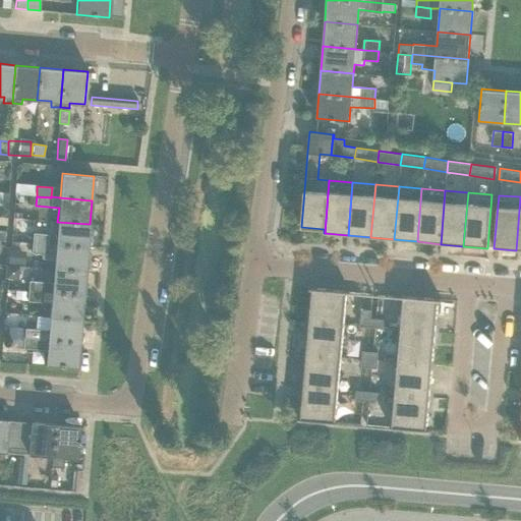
[(88,248),(90,224),(57,222),(56,245),(55,245),(88,248)]
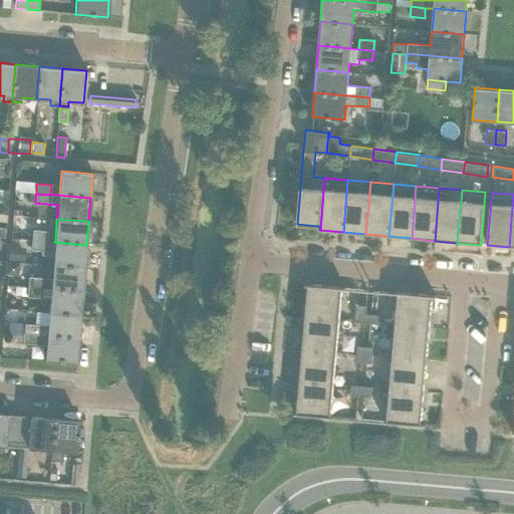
[(46,241),(47,232),(32,230),(32,240),(46,241)]
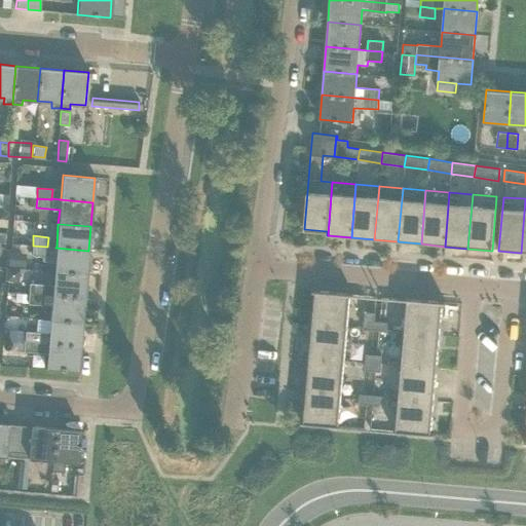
[(33,246),(32,256),(42,257),(42,261),(54,262),(53,272),(86,274),(88,251),(55,248),(57,248),(47,247),(33,246)]
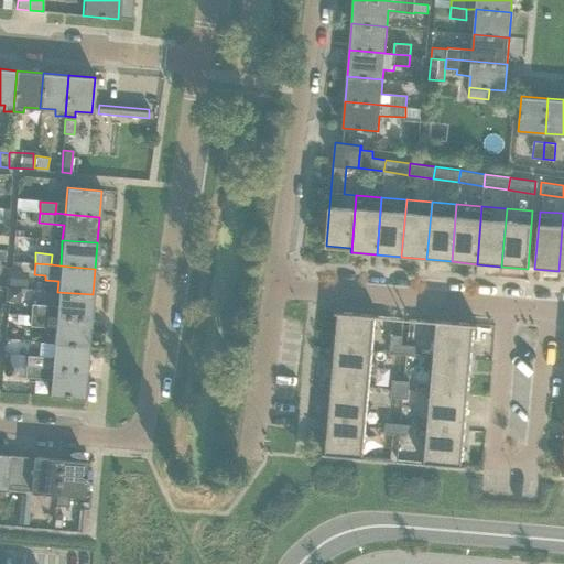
[(9,271),(8,285),(21,286),(21,272),(9,271)]
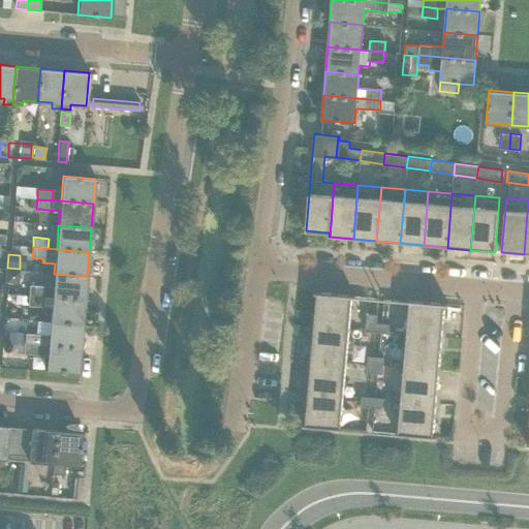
[(20,270),(6,270),(5,282),(19,283),(20,270)]
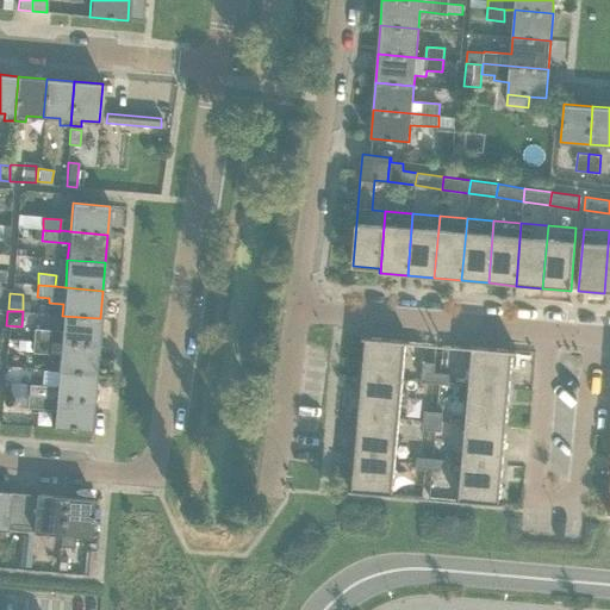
[(98,347),(100,318),(62,316),(61,331),(33,329),(33,341),(98,347)]
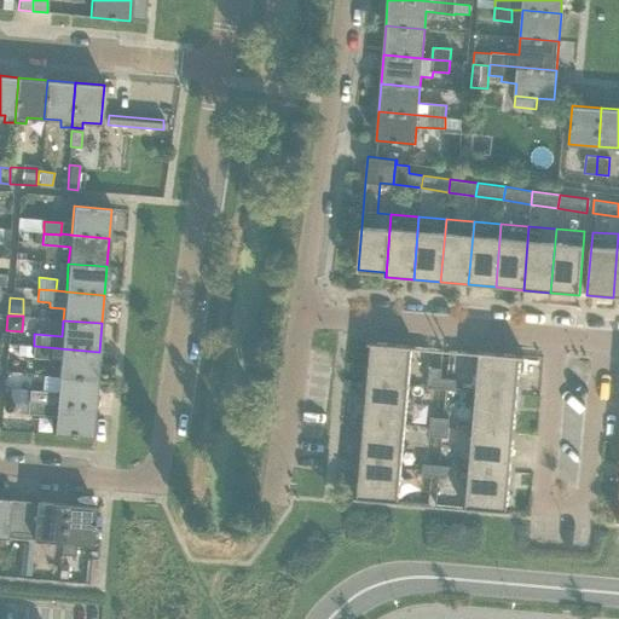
[(368,382),(409,386),(411,347),(415,348),(415,346),(368,342),(368,343),(370,343),(368,382)]
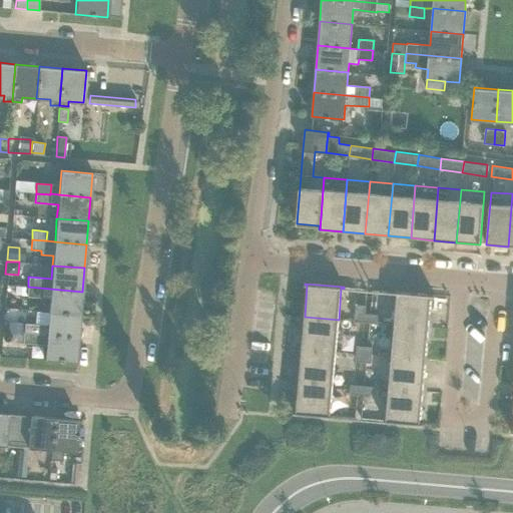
[(80,315),(82,292),(28,287),(27,297),(50,299),(48,312),(80,315)]
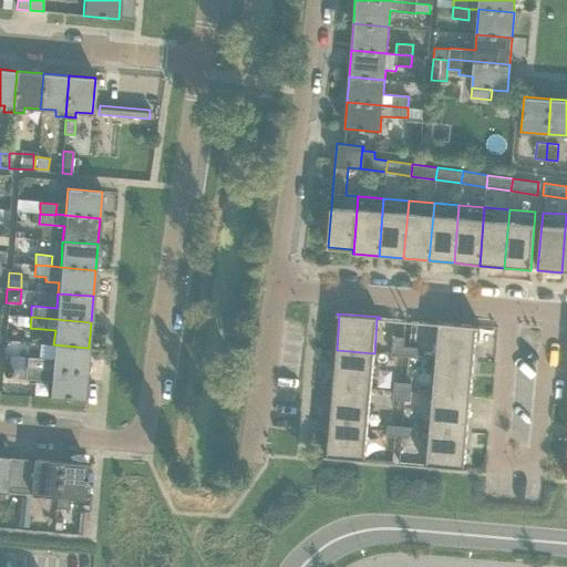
[(435,359),(473,362),(476,327),(480,328),(480,326),(436,322),(436,323),(439,323),(435,359)]
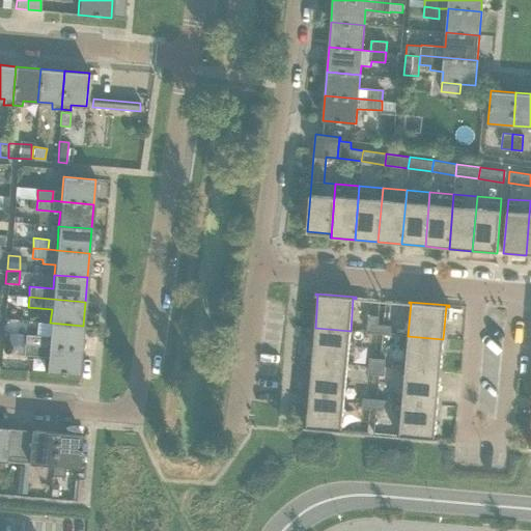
[(390,335),(391,326),(378,324),(378,315),(367,314),(365,333),(390,335)]
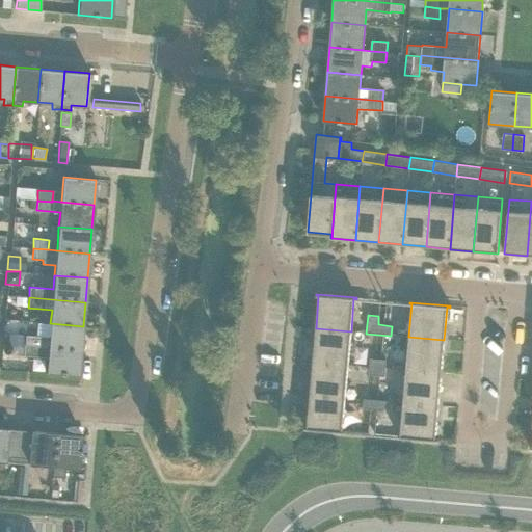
[(81,350),(83,326),(50,323),(49,338),(25,336),(25,346),(81,350)]
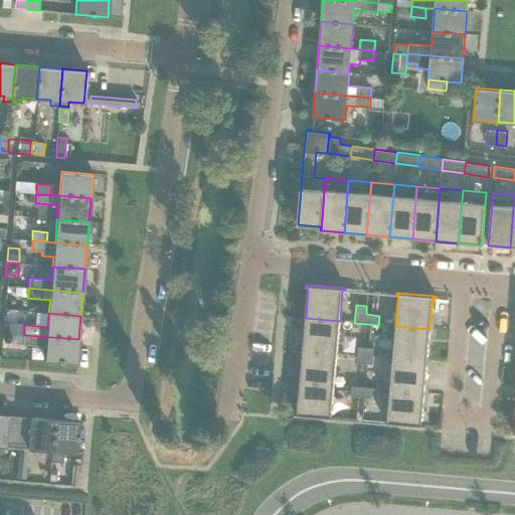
[(337,353),(340,321),(306,318),(303,350),(337,353)]
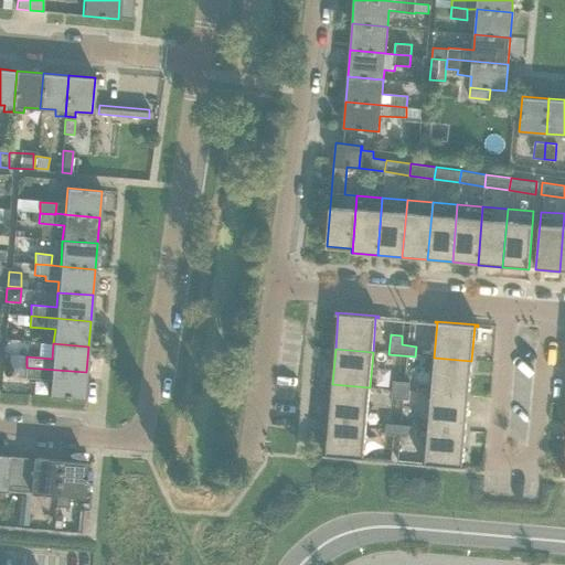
[(468,396),(471,361),(434,358),(430,393),(468,396)]
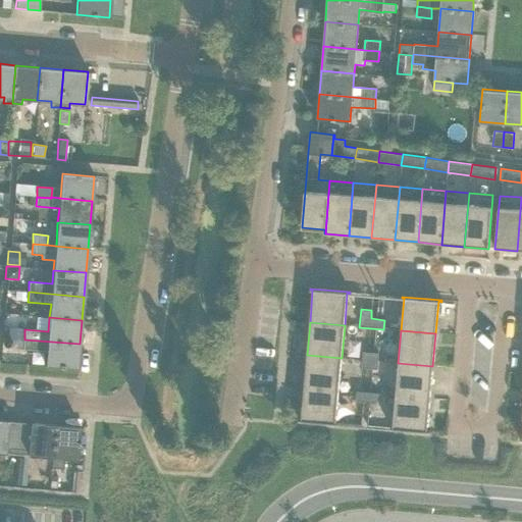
[(77,369),(80,344),(24,340),(23,341),(23,349),(47,351),(45,366),(77,369)]
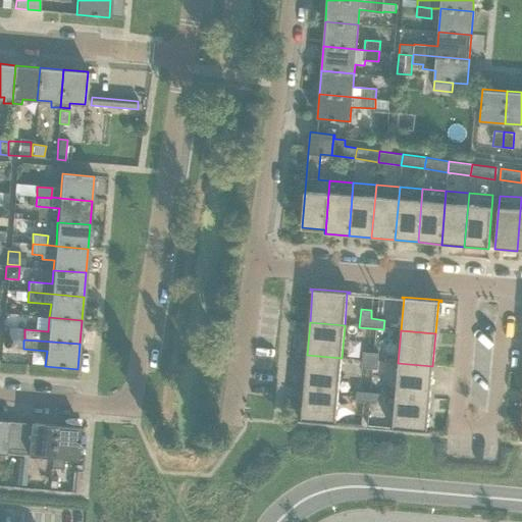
[(15,341),(15,349),(23,349),(23,341),(15,341)]
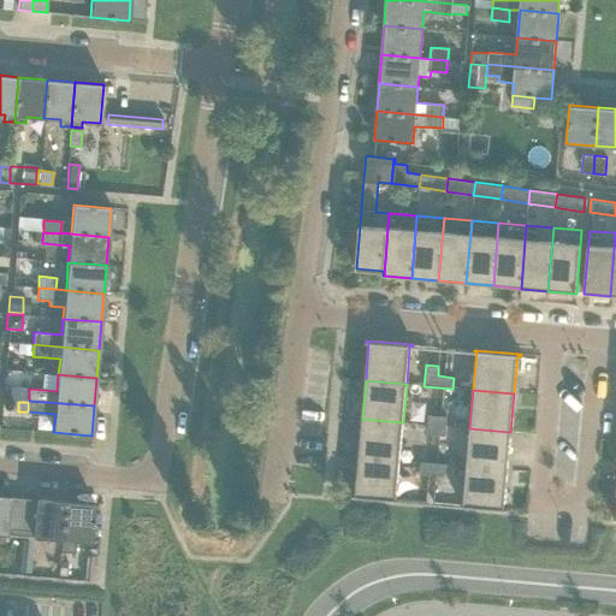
[(445,436),(446,415),(427,414),(425,434),(445,436)]
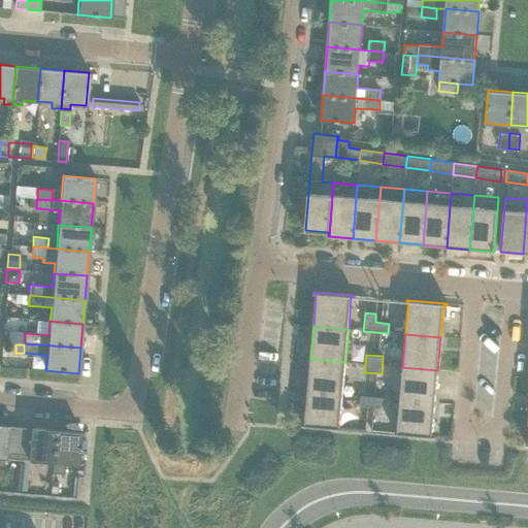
[(342,395),(345,362),(310,359),(307,392),(342,395)]
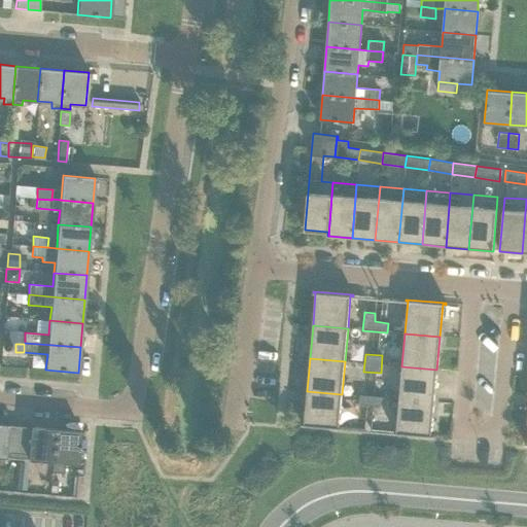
[(434,402),(436,370),(401,366),(399,399),(434,402)]
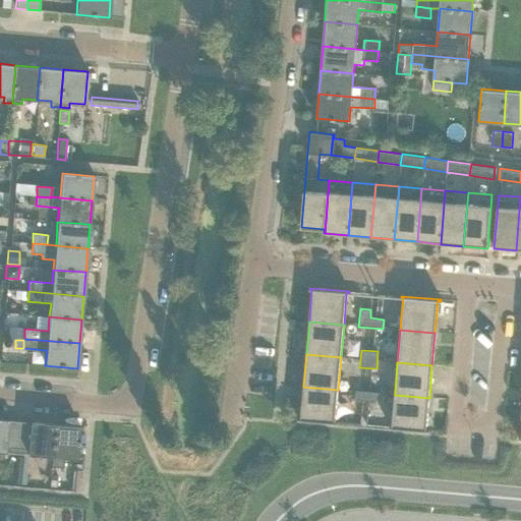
[(335,421),(338,390),(303,387),(300,418),(298,418),(298,419),(338,423),(338,421),(335,421)]
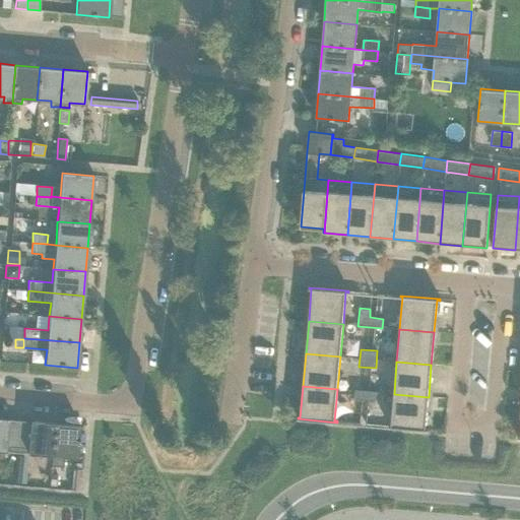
[(376,400),(376,391),(354,389),(353,398),(376,400)]
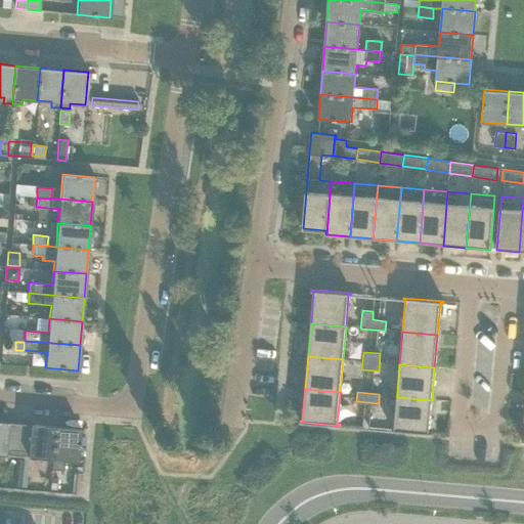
[(429,432),(432,400),(397,397),(394,429),(391,429),(391,430),(431,434),(431,432),(429,432)]
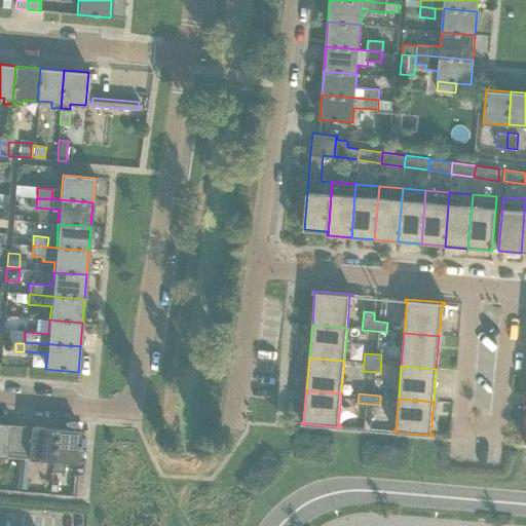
[(16,458),(20,426),(8,425),(8,424),(0,423),(0,456),(6,457),(16,458)]
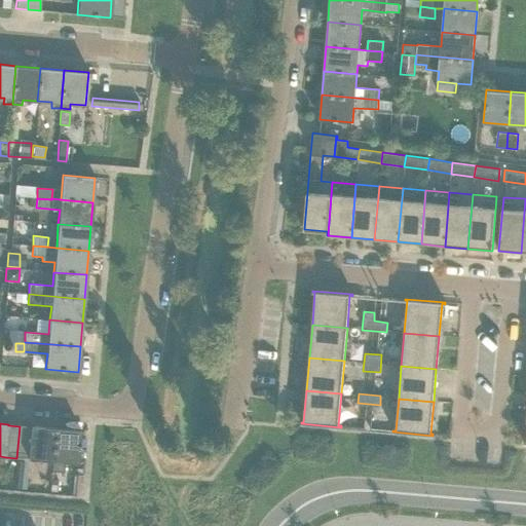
[(52,462),(55,429),(31,426),(31,427),(20,426),(16,458),(28,459),(52,461),(52,462)]
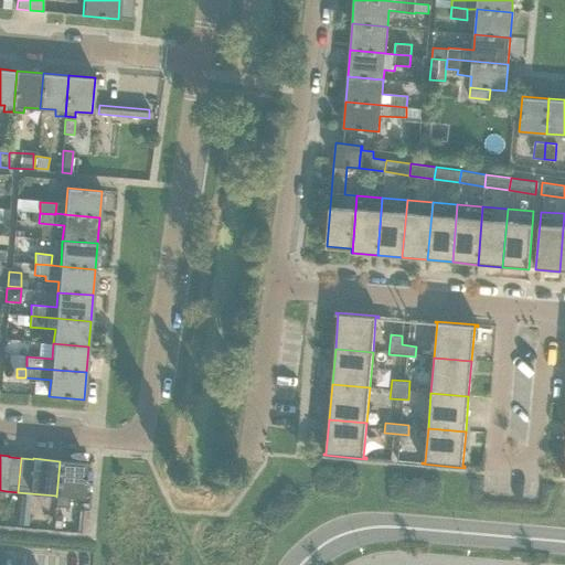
[(56,497),(56,496),(55,504),(54,521),(65,522),(66,505),(68,505),(70,498),(84,499),(87,464),(60,461),(56,497)]
